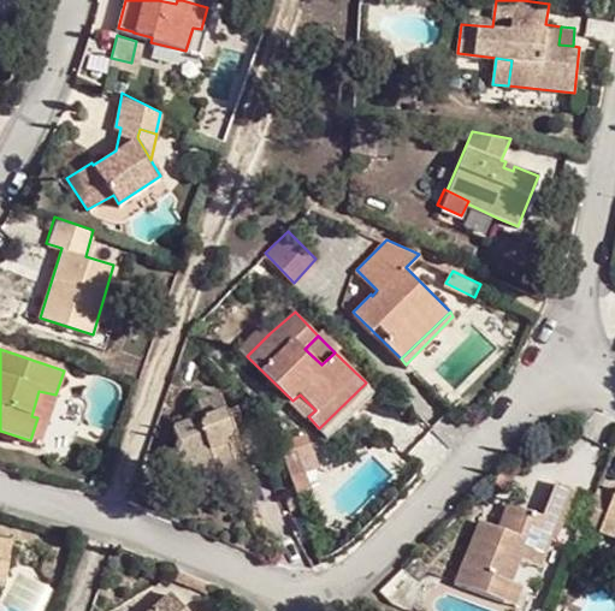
[(58,396),(55,395),(39,391),(31,416),(37,417),(48,422),(58,396)]
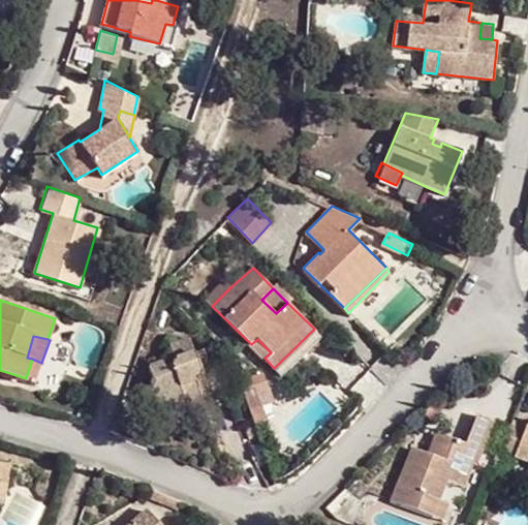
[(251,344),(265,358),(271,352),(257,339),(251,344)]
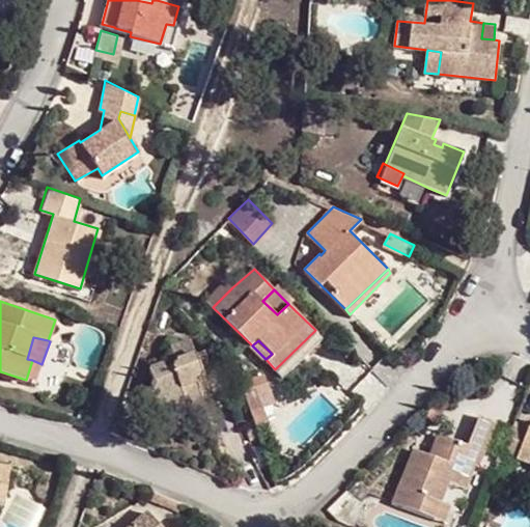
[(208,391),(210,395),(224,390),(216,367),(201,371),(197,359),(172,367),(169,359),(150,366),(155,379),(149,386),(141,390),(154,421),(170,416),(190,409),(191,413),(206,408),(202,397),(201,393),(208,391)]
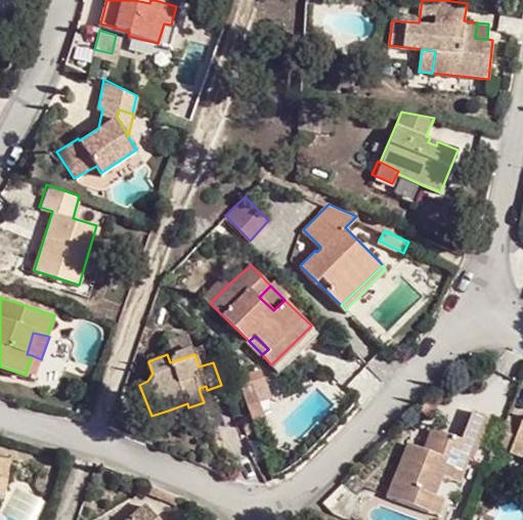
[(41,359),(32,355),(26,375),(35,378),(41,359)]
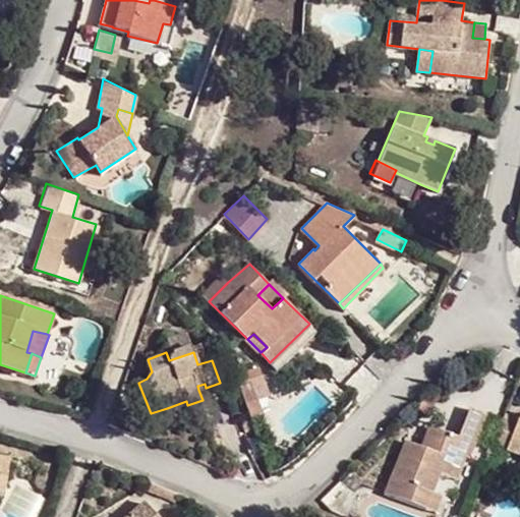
[(253,360),(236,378),(238,384),(250,380),(261,367),(253,360)]
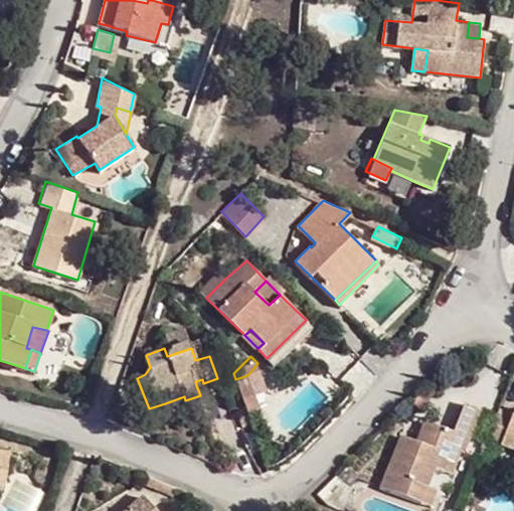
[(247,375),(235,379),(242,397),(253,394),(247,375)]
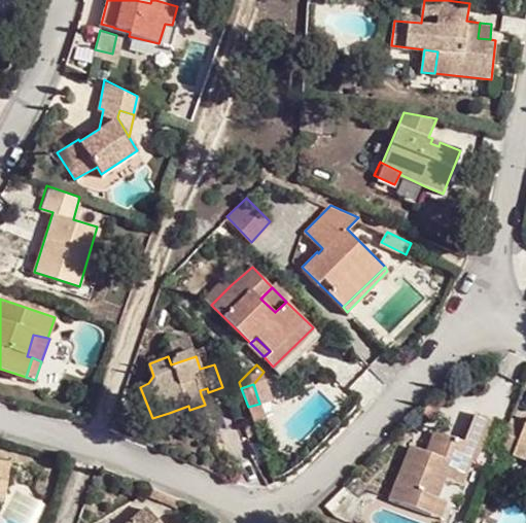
[(425,414),(443,398),(437,393),(420,408),(425,414)]
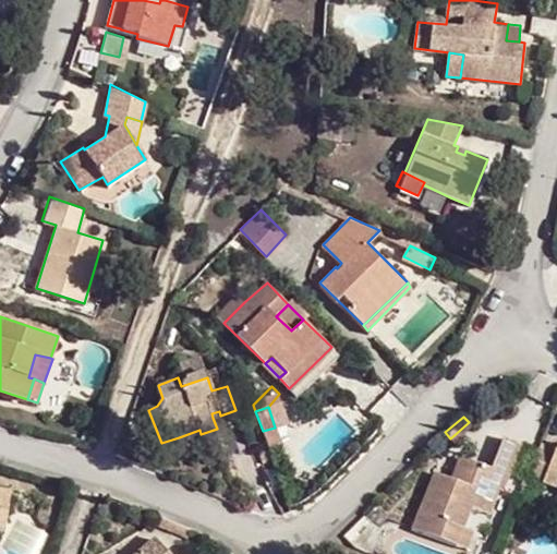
[(91,442),(94,431),(82,426),(79,437),(91,442)]
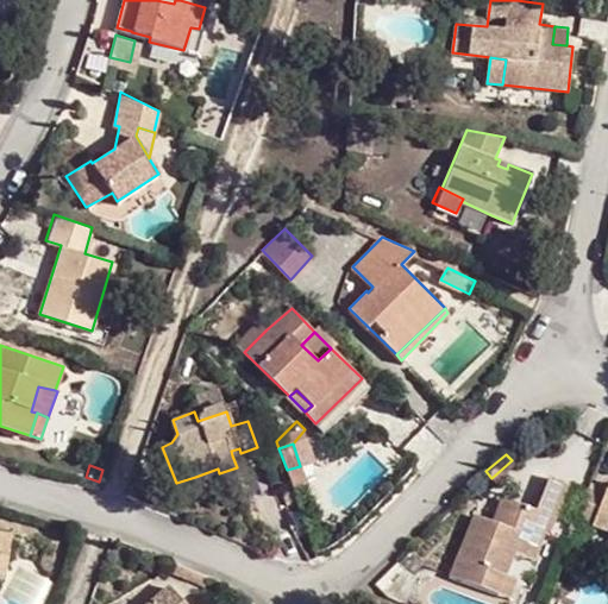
[(496,593),(506,573),(513,554),(515,551),(533,558),(544,533),(547,534),(568,480),(549,473),(534,508),(522,504),(518,514),(495,504),(489,520),(472,513),(447,573),(496,593)]
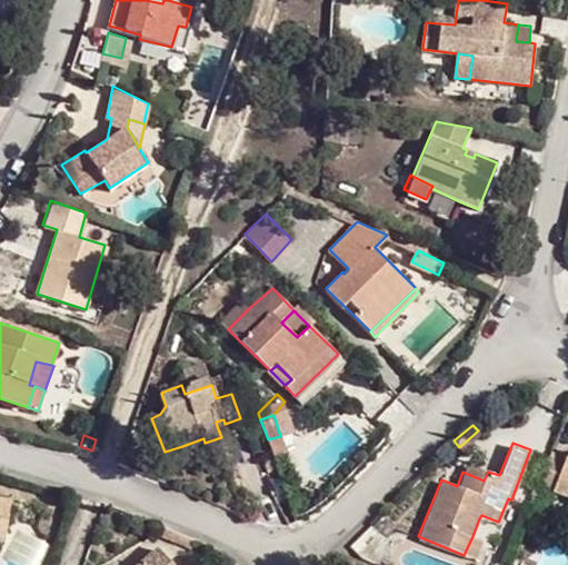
[(186,455),(182,446),(165,452),(168,462),(186,455)]
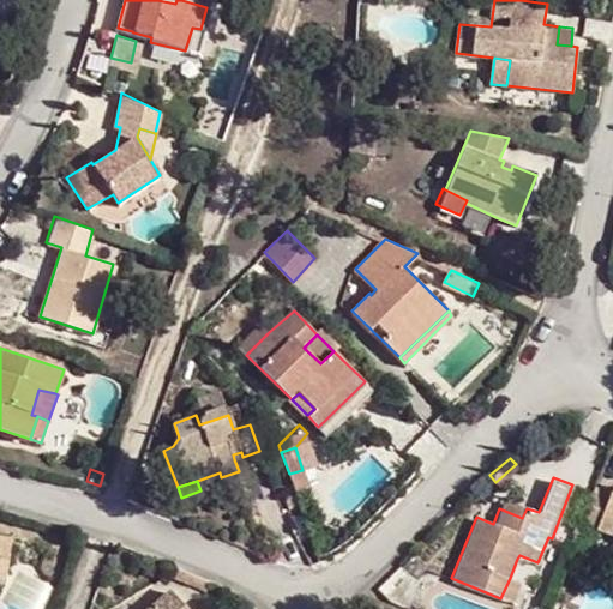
[(593,484),(578,520),(612,534),(612,481),(610,492),(593,484)]
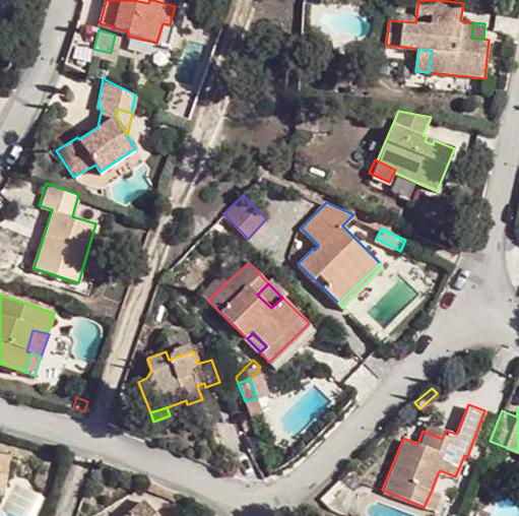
[(254,424),(250,413),(240,417),(244,429),(254,424)]
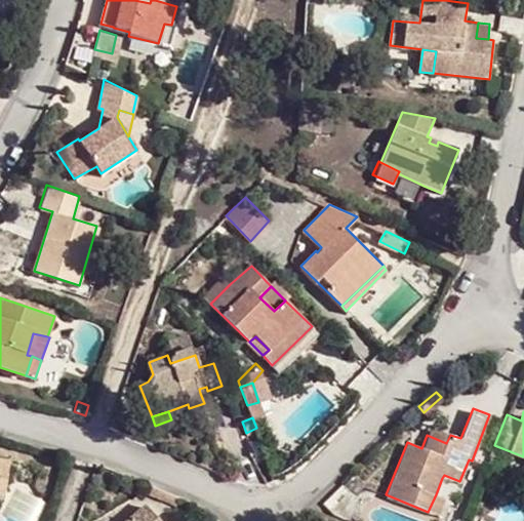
[(430,427),(427,435),(446,443),(450,435),(430,427)]
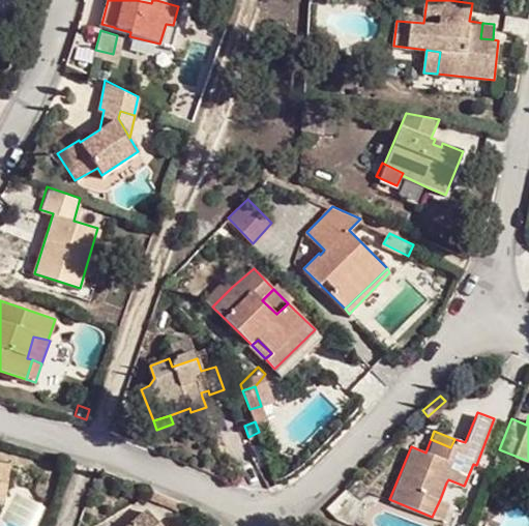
[(0,501),(4,502),(9,467),(0,465),(0,501)]
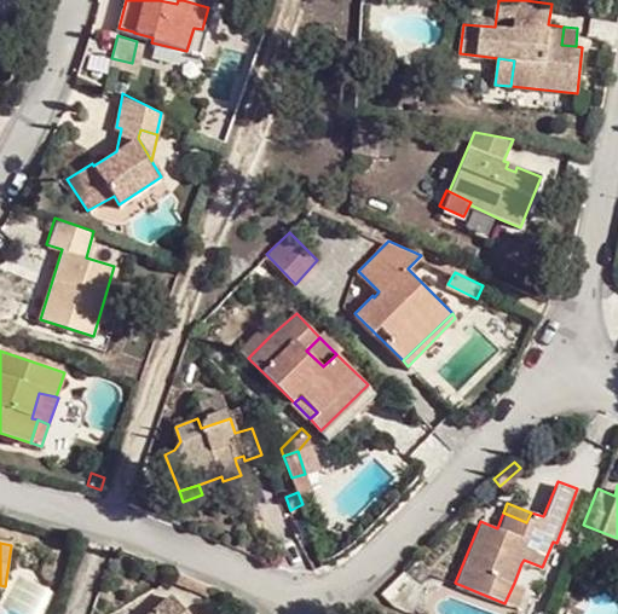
[(208,594),(212,584),(192,577),(188,586),(208,594)]
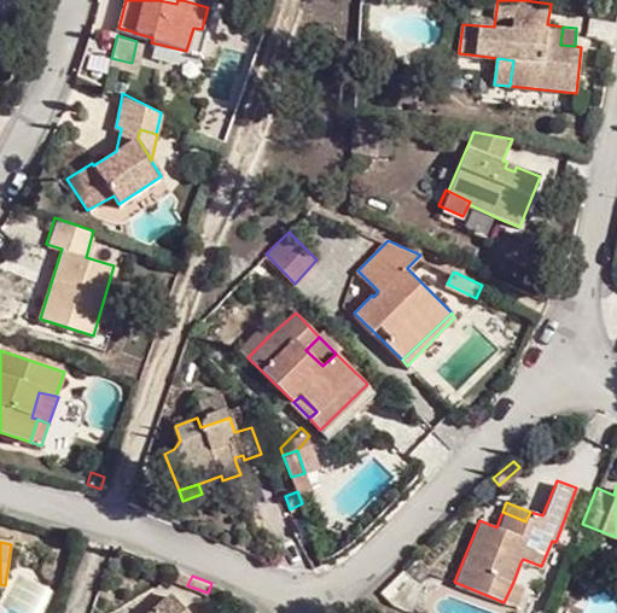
[(524,587),(513,582),(504,602),(516,607),(524,587)]
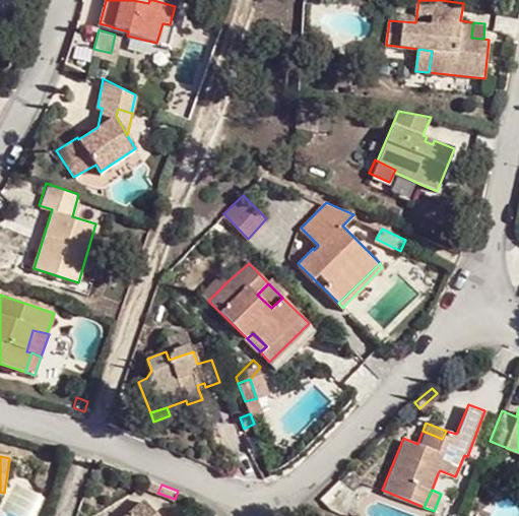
[(159,515),(144,499),(124,515),(159,515)]
